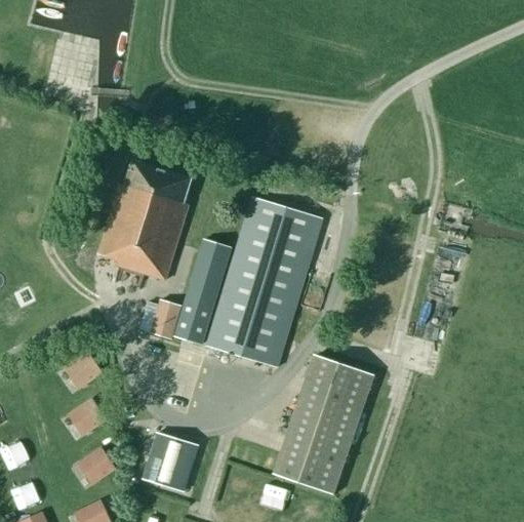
[(189,202),(184,200),(192,176),(132,159),(124,183),(120,182),(97,252),(112,256),(117,258),(115,263),(165,278),(189,202)]
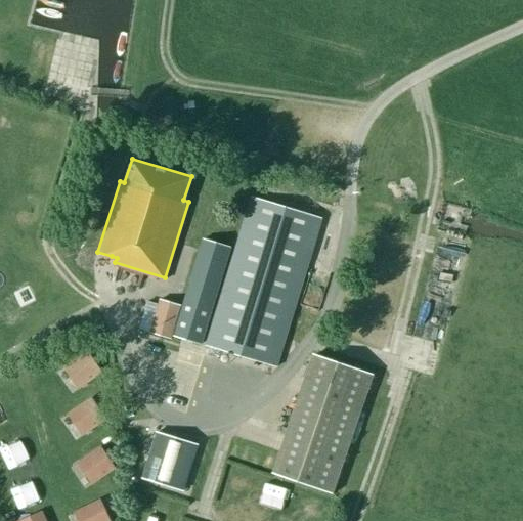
[(206,343),(276,364),(322,216),(252,194),(206,343)]
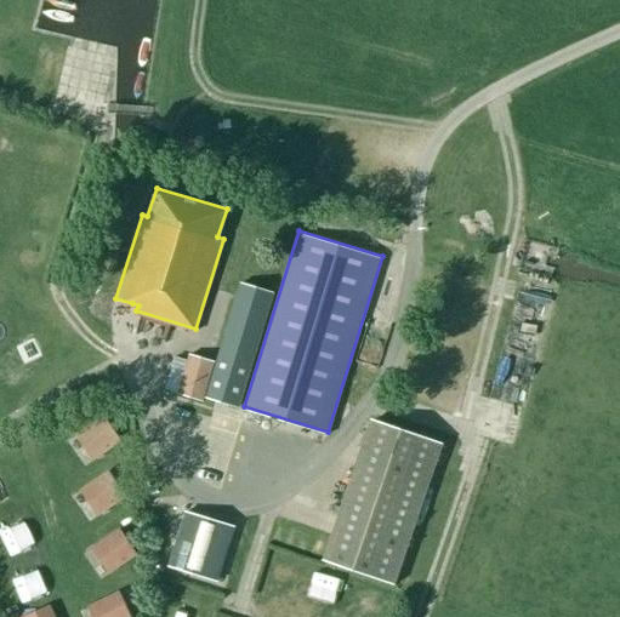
[(214,364),(205,395),(239,406),(274,290),(240,279),(214,364)]
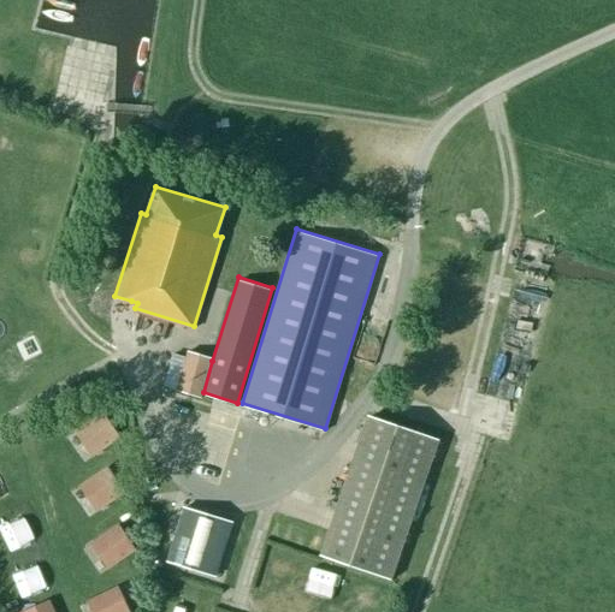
[(203,392),(212,361),(185,354),(173,394),(200,402),(203,392)]
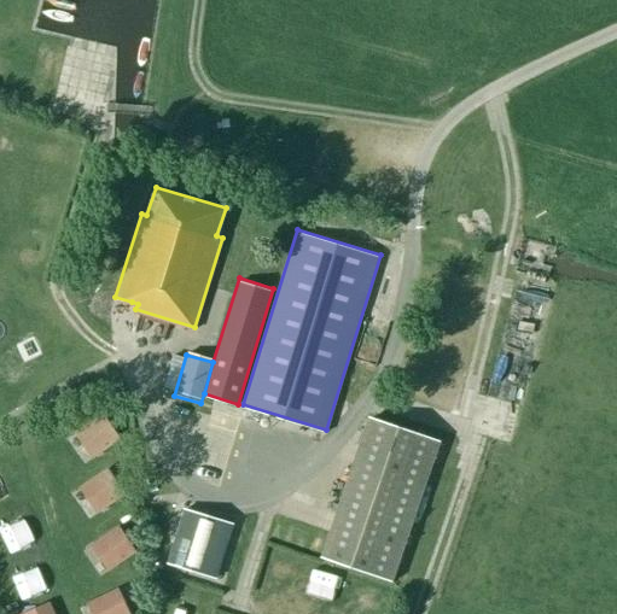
[(370,416),(322,556),(393,579),(441,440),(370,416)]
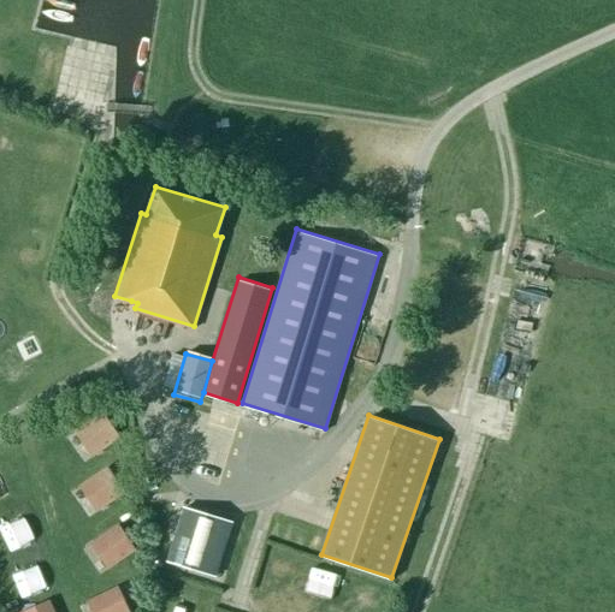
[(99,422),(65,441),(78,465),(112,445),(99,422)]
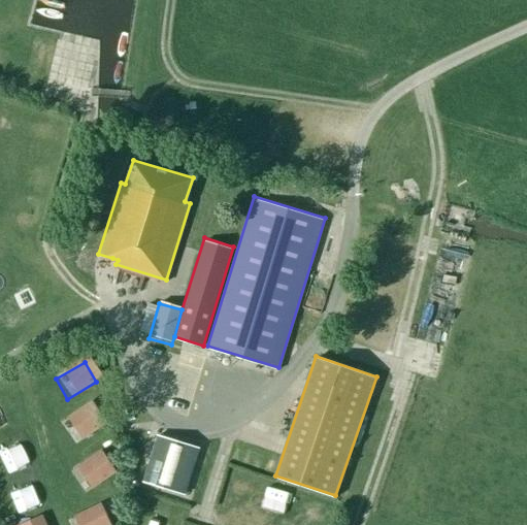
[(110,422),(94,398),(66,417),(83,440),(110,422)]
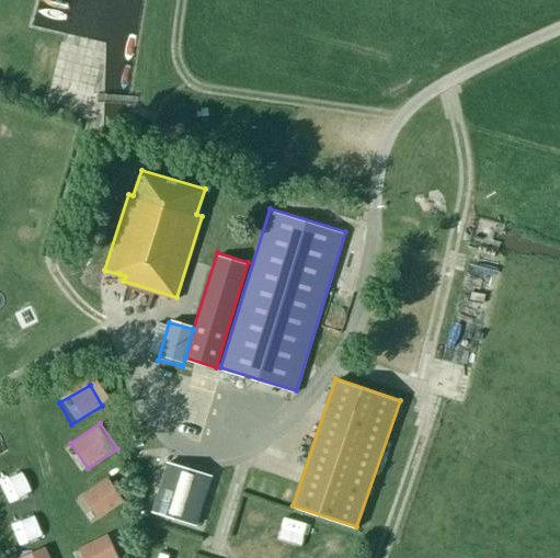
[(152,511),(197,524),(213,473),(168,459),(152,511)]
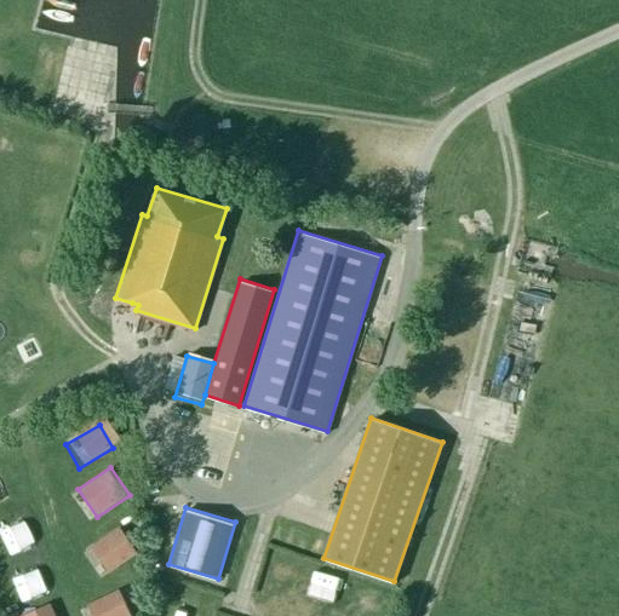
[(135,558),(118,531),(87,550),(104,577),(135,558)]
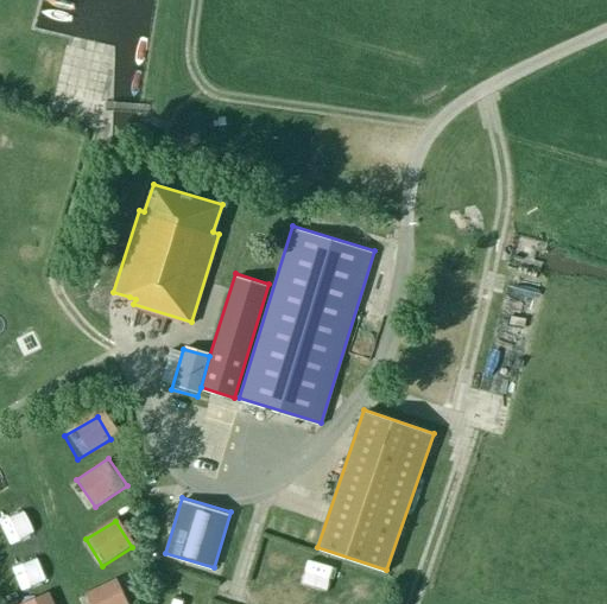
[(20,590),(48,580),(40,563),(13,572),(20,590)]
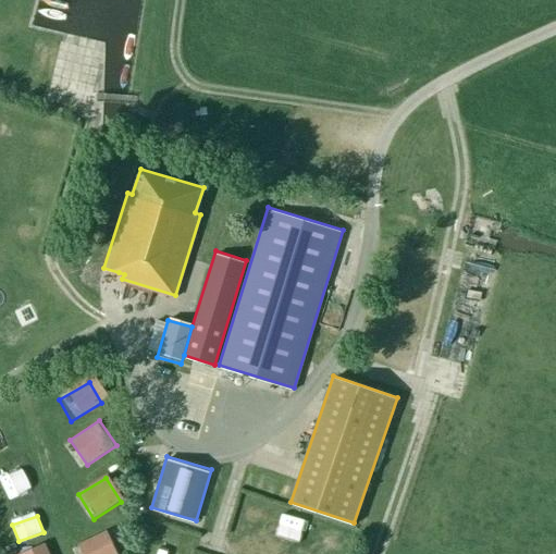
[(114,553),(107,533),(77,544),(81,553),(114,553)]
